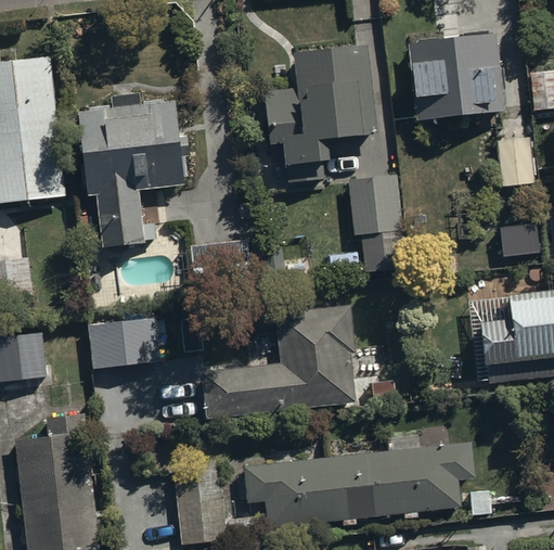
[(504,115),(504,112),(495,35),(490,36),(489,29),(462,33),(463,39),(442,41),(442,36),(413,39),(414,45),(408,45),(416,125),(504,115)]
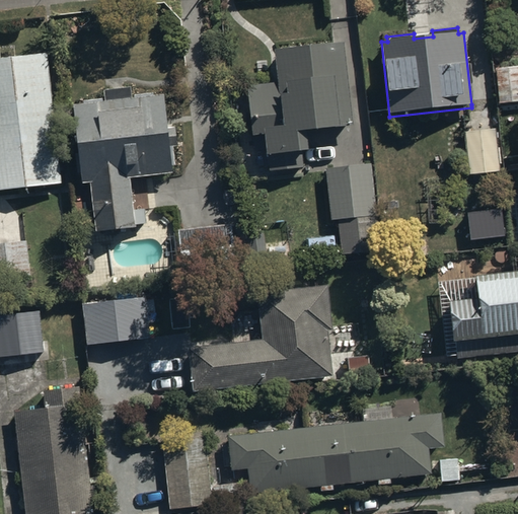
[(251,136),(263,135),(265,159),(268,158),(269,170),(304,168),(303,156),(307,155),(305,137),(351,134),(344,45),(275,50),(277,82),(247,85),(251,136)]
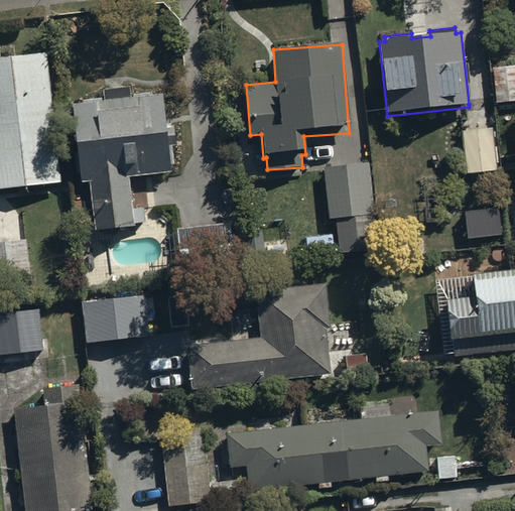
[(0,57),(0,187),(63,181),(50,52),(0,57)]
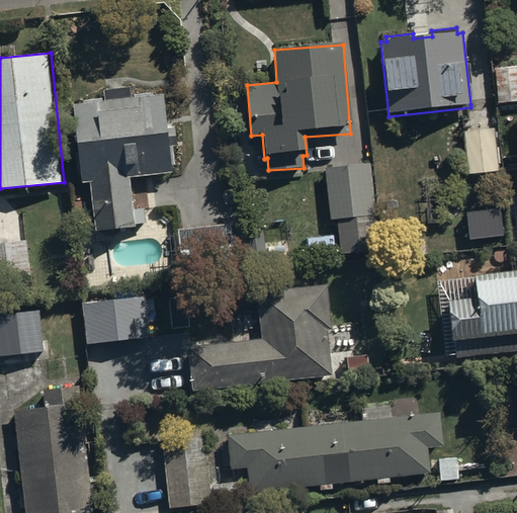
[(516,66),(494,68),(496,100),(516,98),(516,66)]
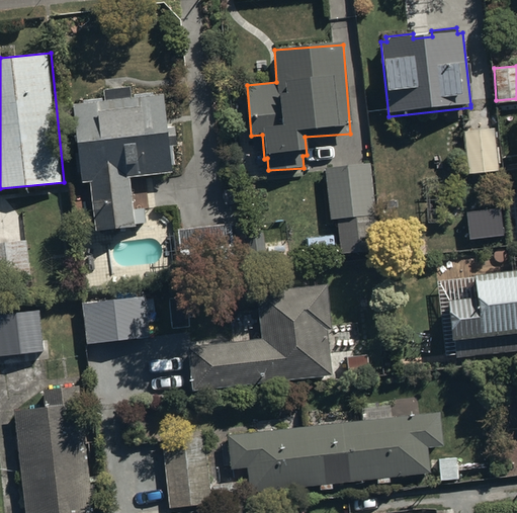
[(90,184),(95,231),(95,234),(136,230),(136,224),(147,222),(145,206),(133,207),(130,178),(172,174),(169,147),(177,146),(174,118),(166,119),(163,94),(132,98),(131,88),(103,91),(104,101),(72,105),(80,185),(90,184)]
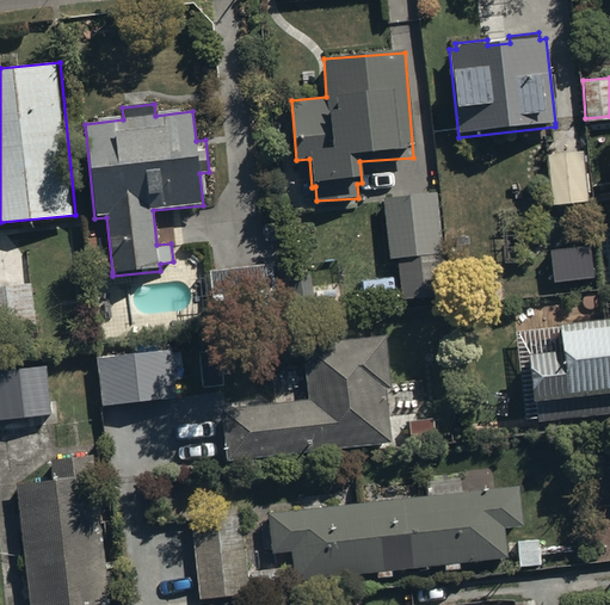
[(547,152),(550,205),(591,202),(587,149),(547,152)]
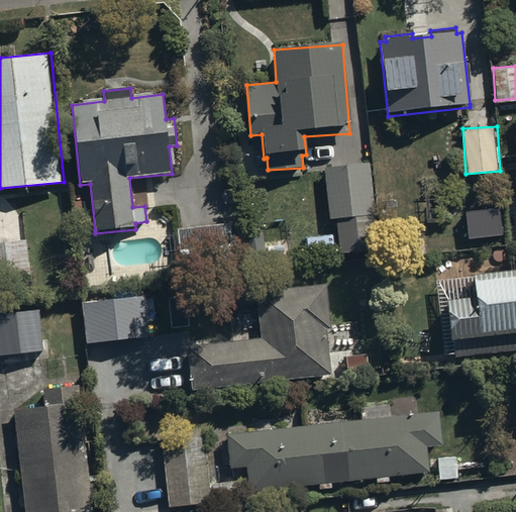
[(369,163),(324,167),(329,219),(336,218),(339,253),(377,250),(369,163)]
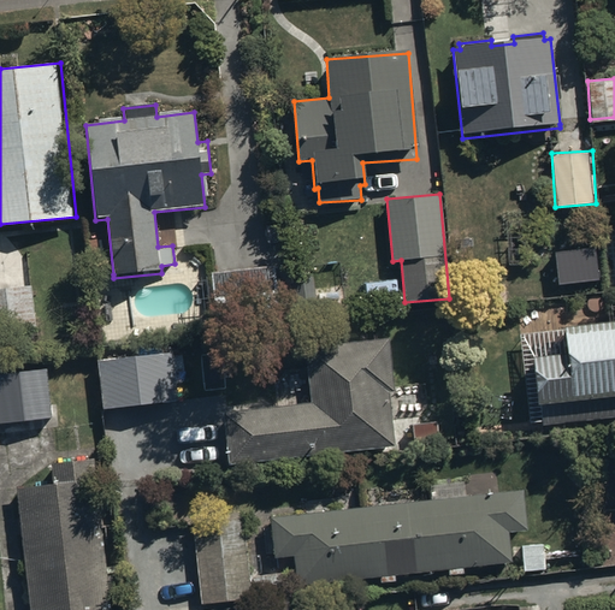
[(597,242),(556,247),(560,279),(601,276),(597,242)]
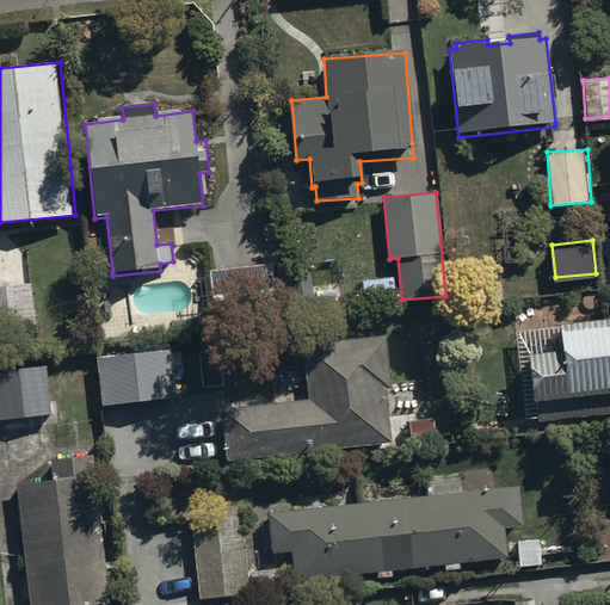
[(289,269),(293,304),(315,302),(310,266),(289,269)]
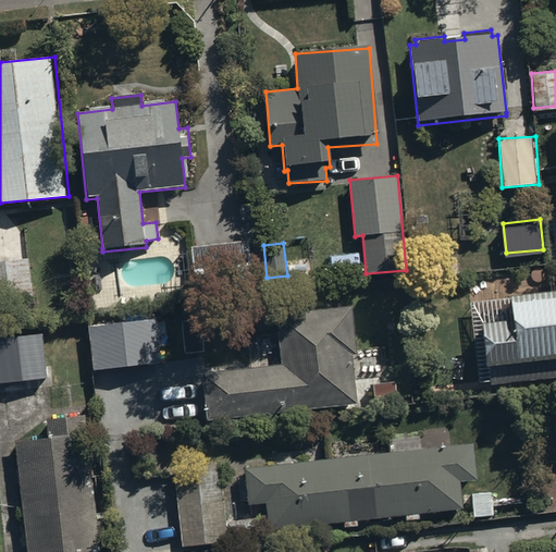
[(32,256),(0,258),(0,299),(36,296),(32,256)]
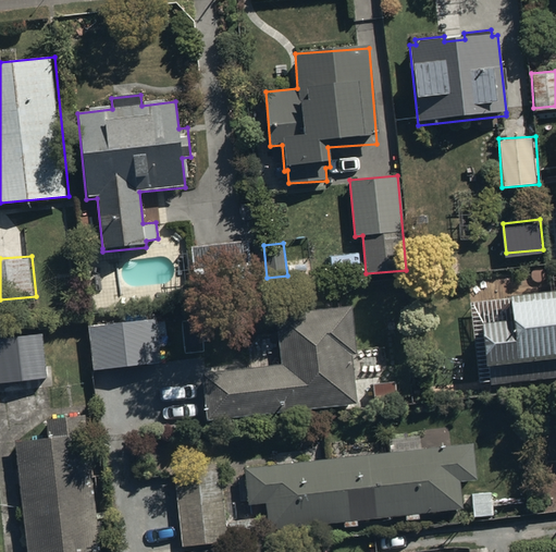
[(490,378),(490,384),(555,376),(555,293),(480,303),(482,328),(479,328),(484,379),(490,378)]
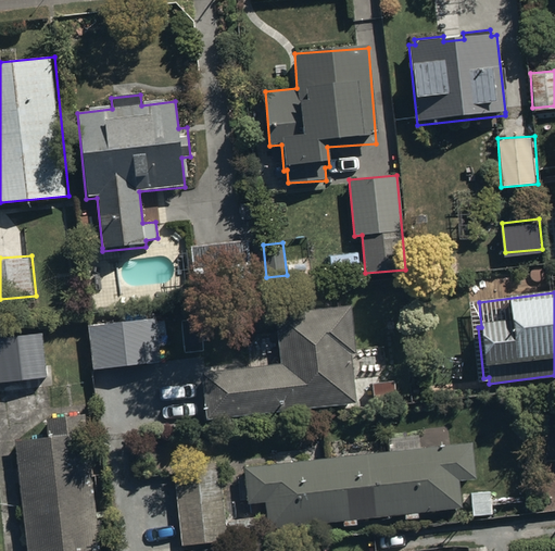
[(201,373),(205,420),(356,403),(352,371),(387,366),(385,342),(355,346),(351,305),(275,314),(280,364),(201,373)]
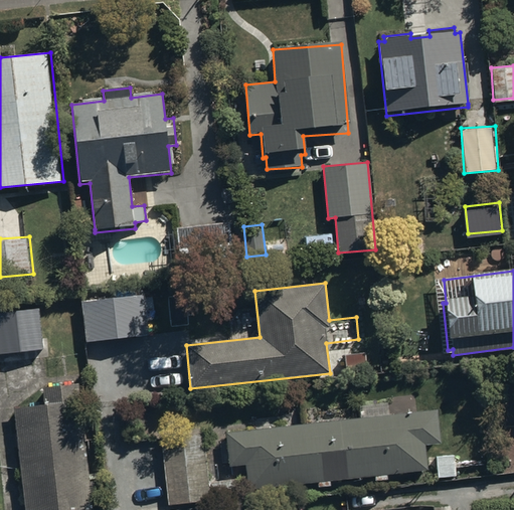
[(143,290),(80,297),(84,337),(147,331),(143,290)]
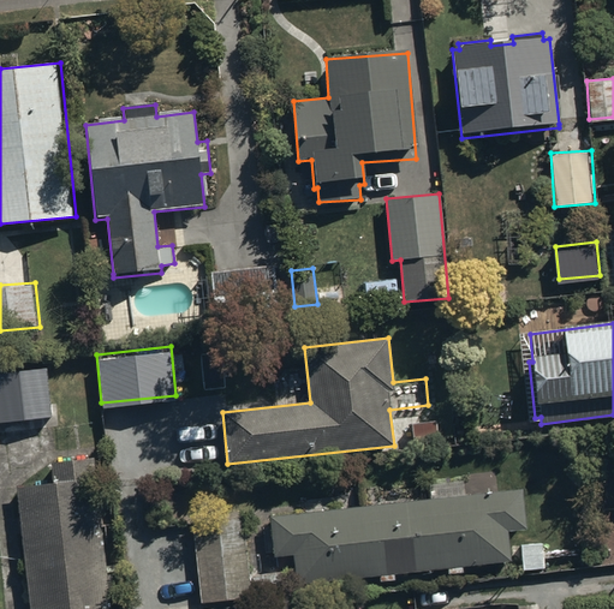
[(46,418),(41,369),(0,372),(0,394),(3,423),(46,418)]
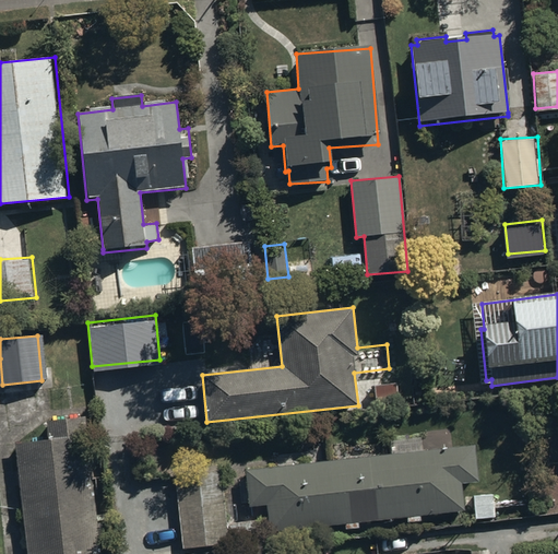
[(49,434),(16,437),(30,553),(101,553),(85,411),(47,415),(49,434)]
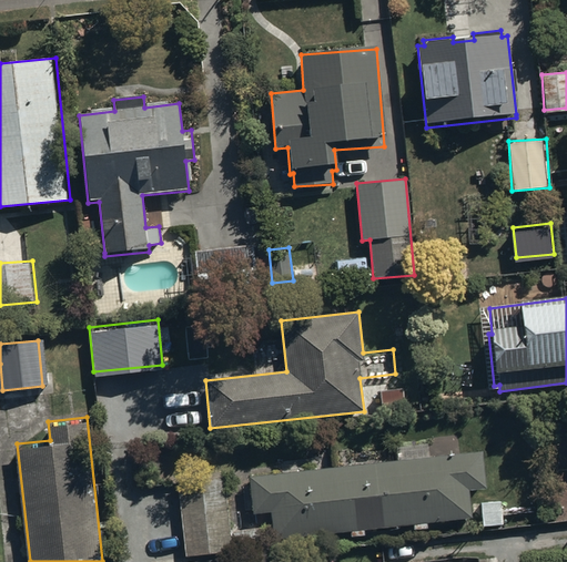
[(400,462),(250,477),(253,515),(271,513),(273,540),(316,535),(316,540),(331,539),(330,533),(350,532),(351,537),(365,535),(364,529),(413,524),(413,531),(427,529),(427,522),(472,518),(468,491),(486,490),(483,451),(429,457),(429,453),(398,456),(400,462)]
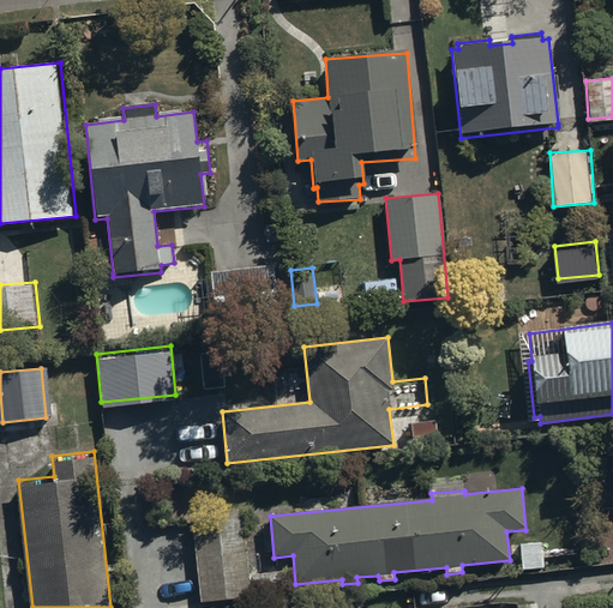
[(193,515),(200,596),(252,591),(252,589),(283,587),(281,566),(247,569),(242,511),(193,515)]
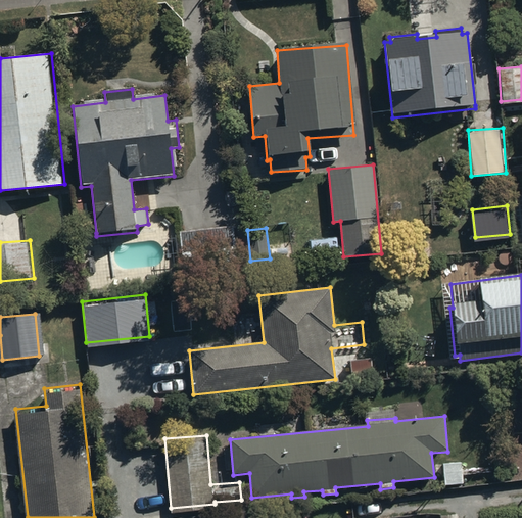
All buildings are outlined.
